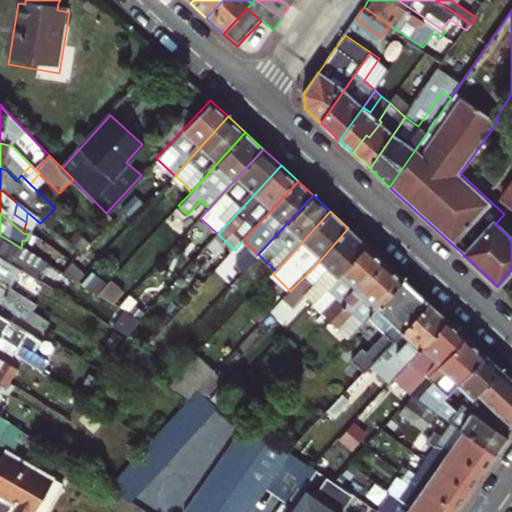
[(308,294),(315,301),(366,245),(348,228),(314,267),(290,291),(284,298),(295,308),(308,294)]
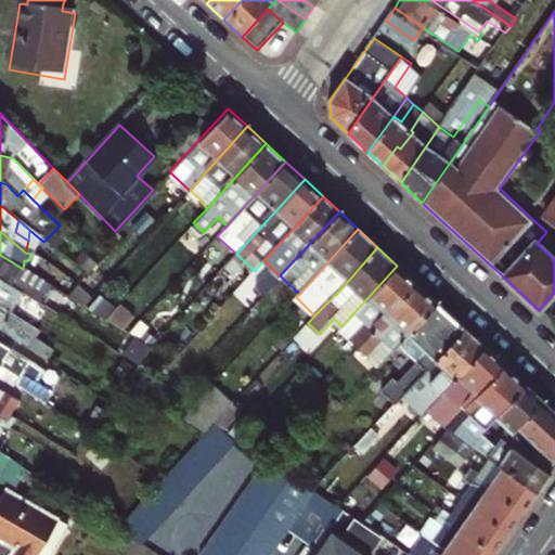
[(88,255),(77,269),(86,276),(97,263),(88,255)]
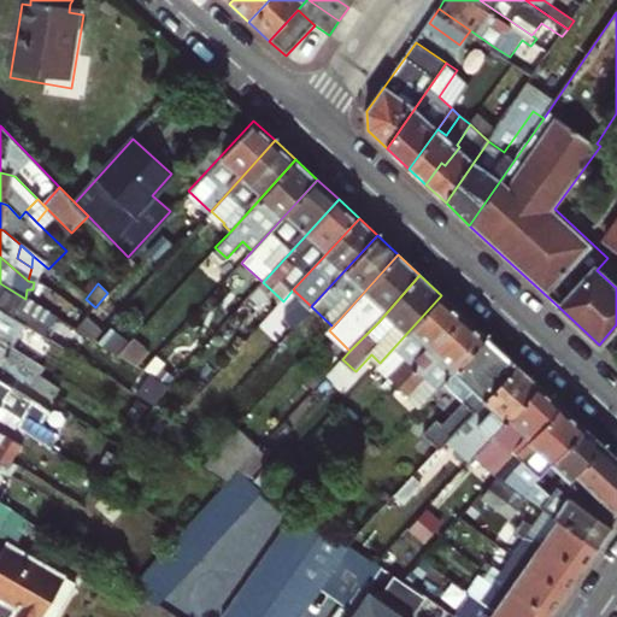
[(400,389),(464,316),(441,295),(380,363),(376,366),(395,385),(400,389)]
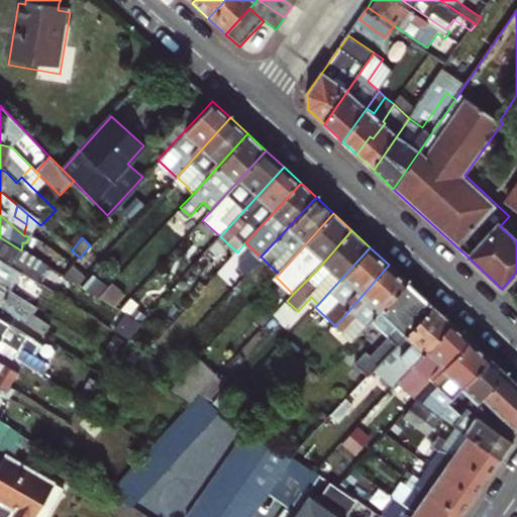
[(0,248),(0,261),(34,282),(39,275),(0,248)]
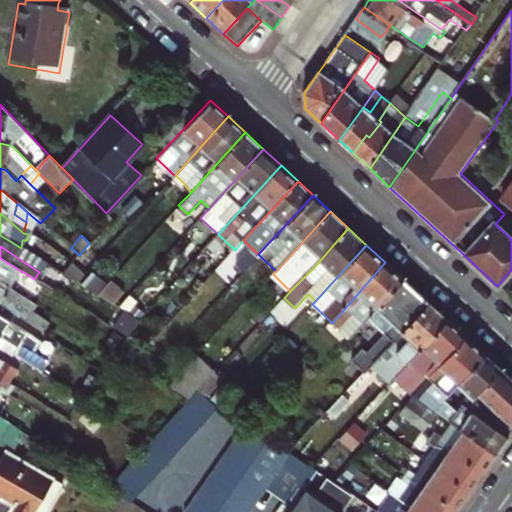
[(348,339),(376,309),(403,279),(385,262),(332,323),(348,339)]
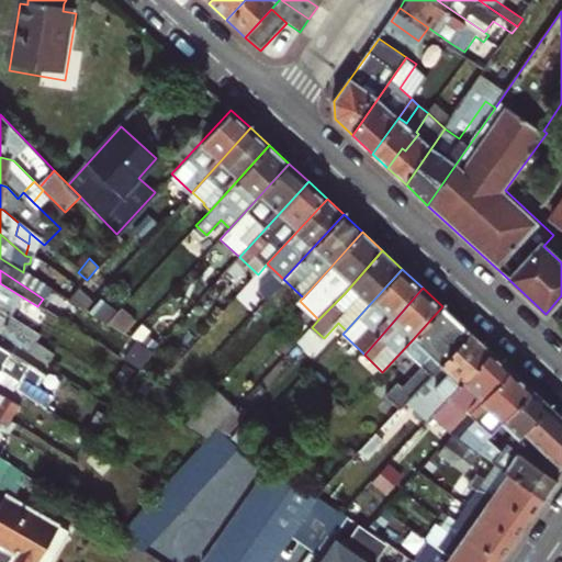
[(0,299),(0,311),(8,316),(24,327),(30,318),(0,299)]
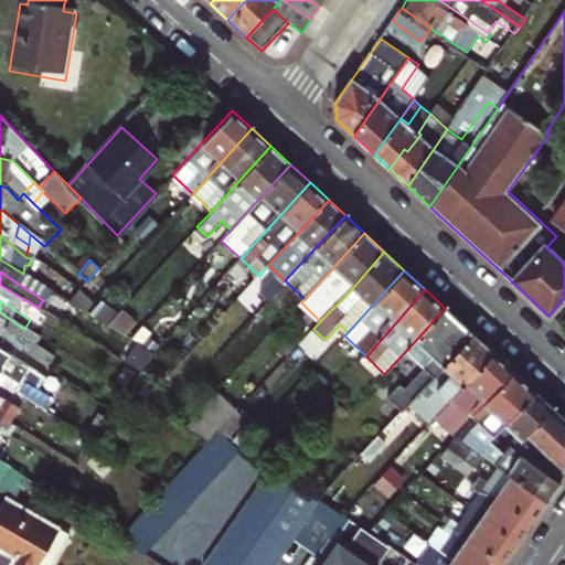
[(445,308),(415,341),(433,358),(392,403),(403,412),(416,397),(473,334),(445,308)]
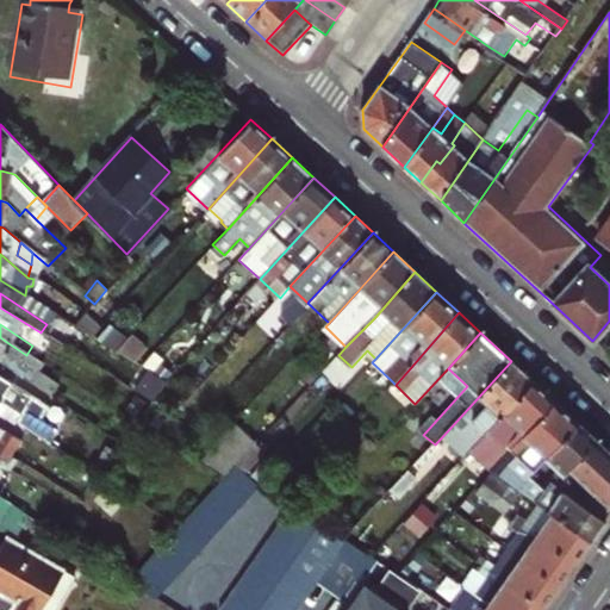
[(0,365),(36,388),(49,397),(56,386),(4,352),(8,343),(0,337),(0,365)]
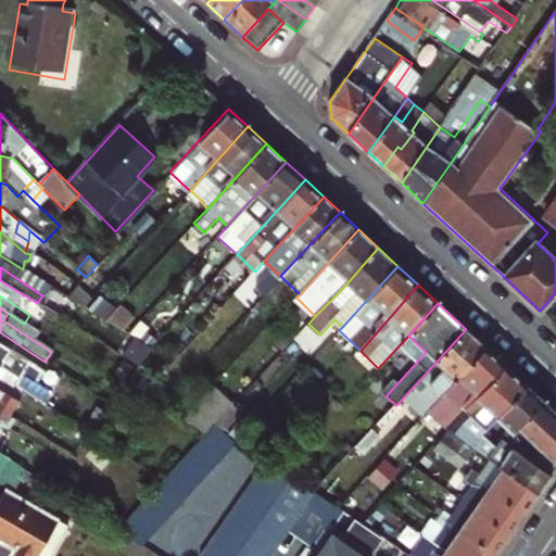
[(430,409),(487,348),(466,329),(409,391),(418,399),(430,409)]
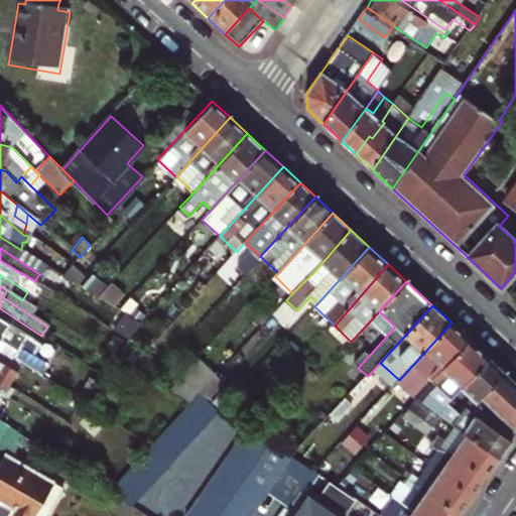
[(0,321),(24,338),(30,329),(0,308),(0,321)]
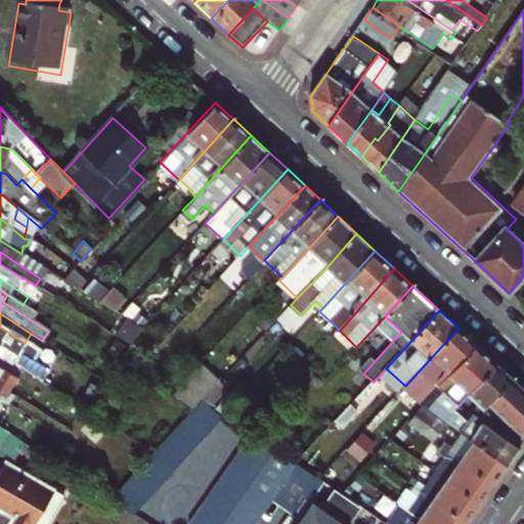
[(0,326),(0,347),(8,354),(4,360),(23,372),(33,355),(22,348),(25,343),(0,326)]
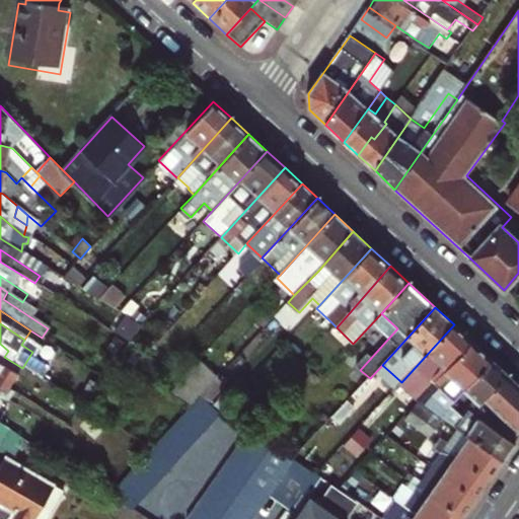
[(419,398),(471,341),(454,324),(401,382),(419,398)]
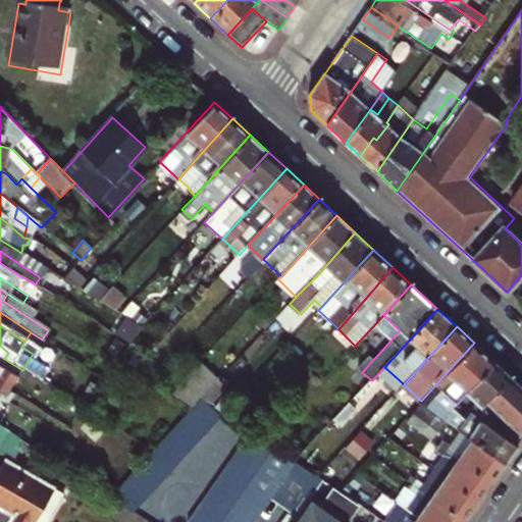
[(493,361),(474,343),(421,401),(420,402),(442,418),(451,409),(458,402),(493,361)]
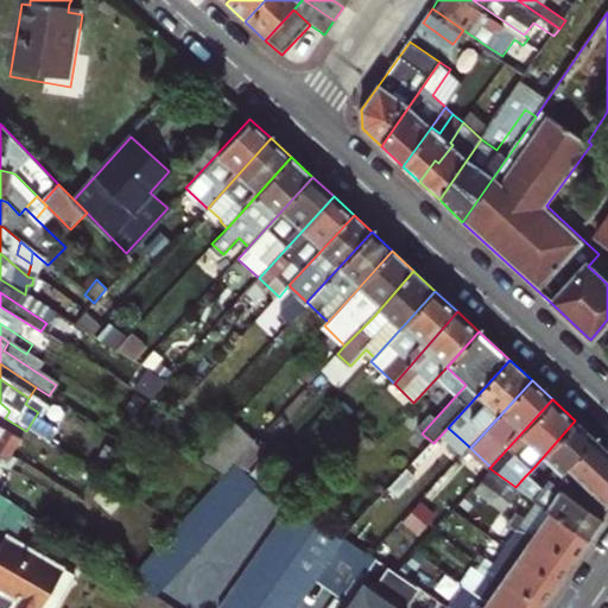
[(549,479),(553,482),(594,437),(575,420),(533,468),(549,479)]
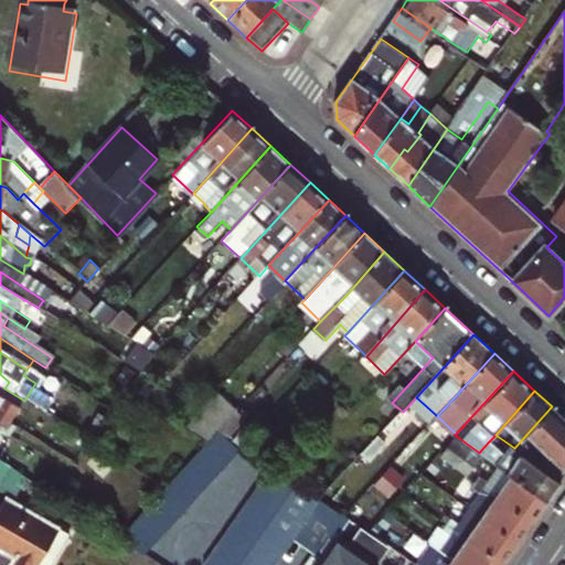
[(206,444),(216,434),(237,411),(219,392),(184,429),(206,444)]
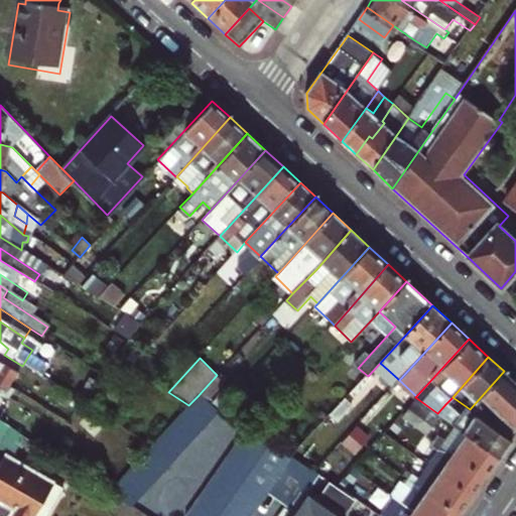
[(45,361),(36,375),(85,405),(94,392),(45,361)]
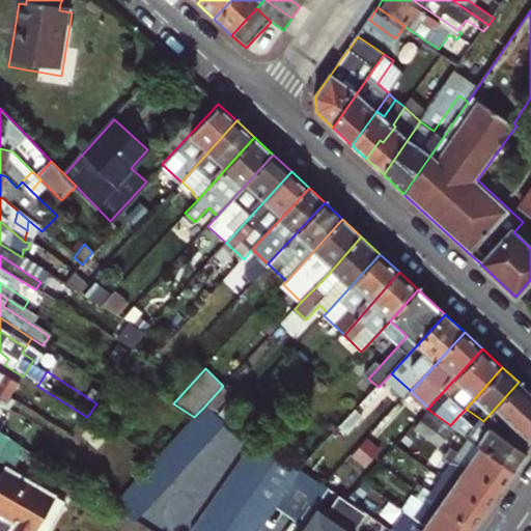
[(19,384),(1,372),(0,372),(0,406),(4,407),(19,384)]
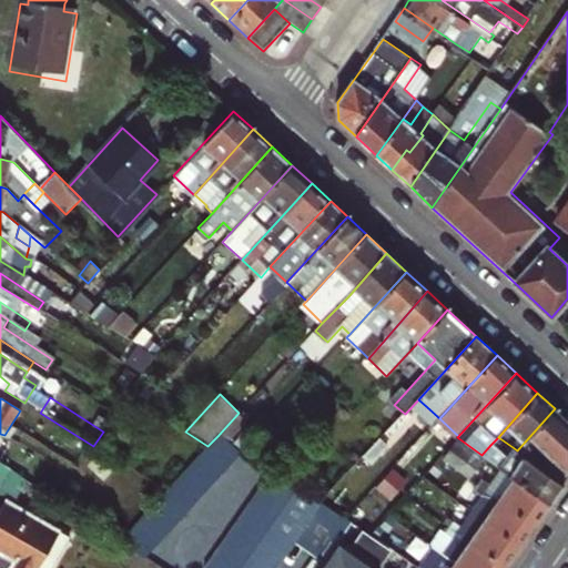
[(439,418),(427,407),(417,418),(428,429),(439,418)]
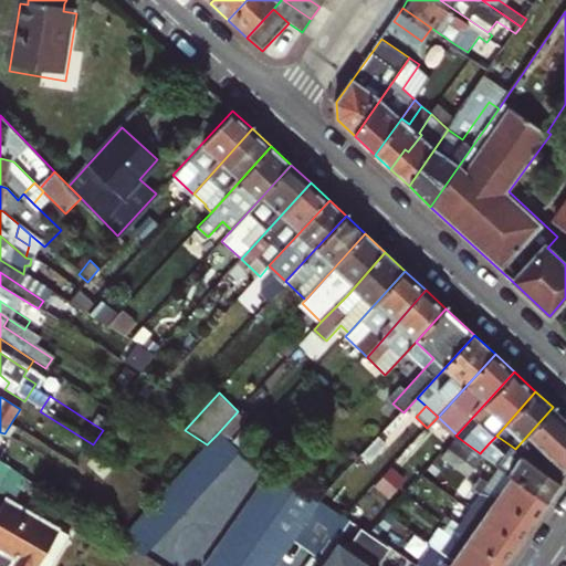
[(565,419),(553,407),(515,449),(561,482),(565,474),(565,419)]
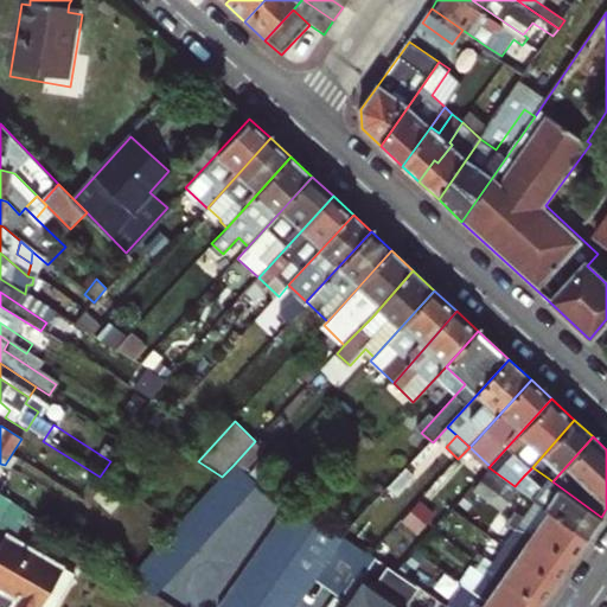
[(222,477),(177,525),(128,576),(155,593),(260,481),(232,466),(222,477)]
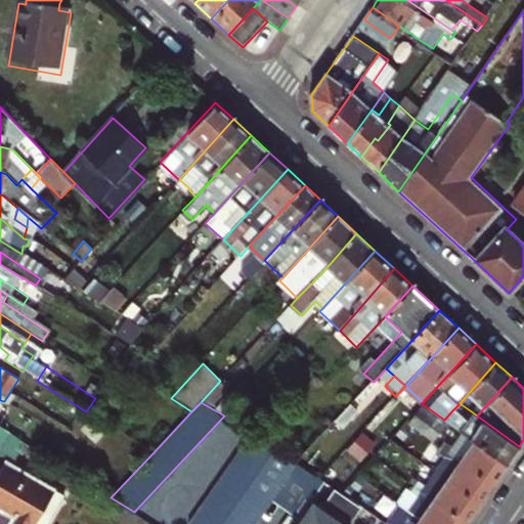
[(422,403),(406,420),(432,438),(445,420),(444,420),(422,403)]
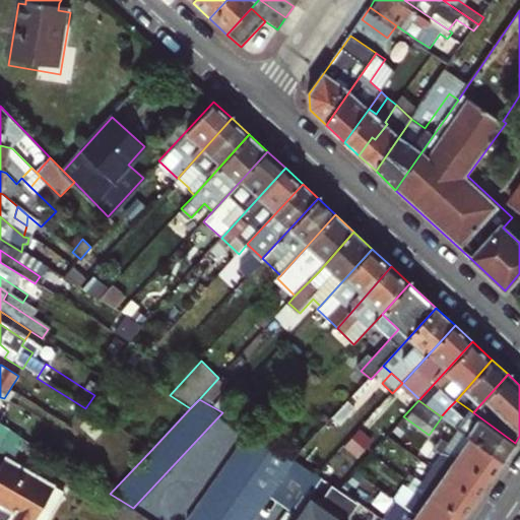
[(503,460),(515,443),(473,412),(469,409),(463,417),(457,428),(503,460)]
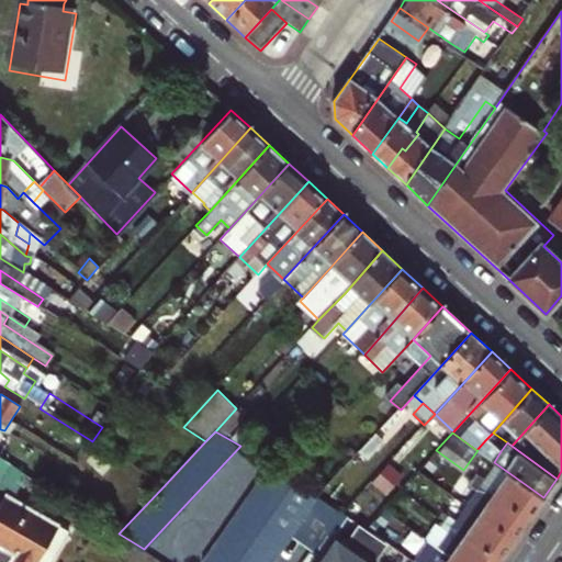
[(0,547),(13,555),(8,561),(34,561),(53,534),(57,527),(18,501),(32,479),(0,458),(0,493),(8,498),(0,510),(0,547)]
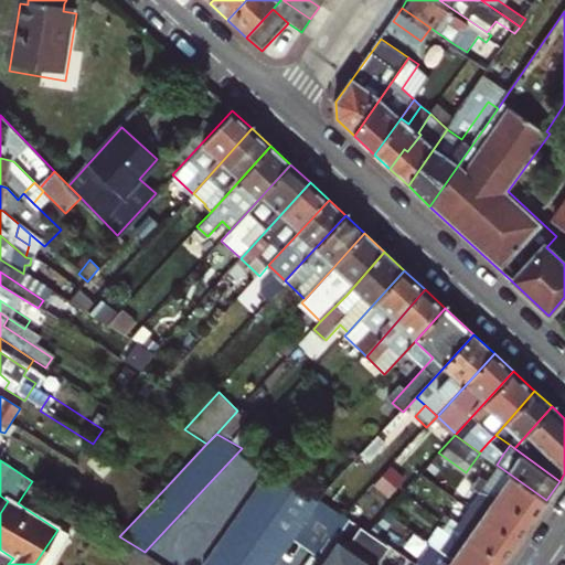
[(478,471),(473,478),(532,520),(546,500),(497,465),(487,478),(478,471)]
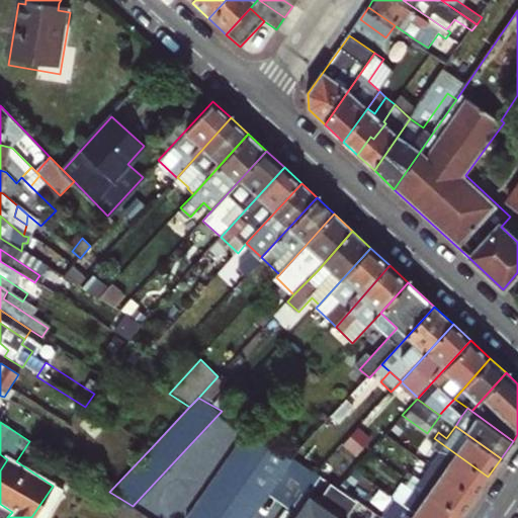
[(296,456),(250,428),(186,517),(254,517),(277,486),(304,504),(293,517),(344,517),(310,495),(323,476),(318,471),(296,456)]
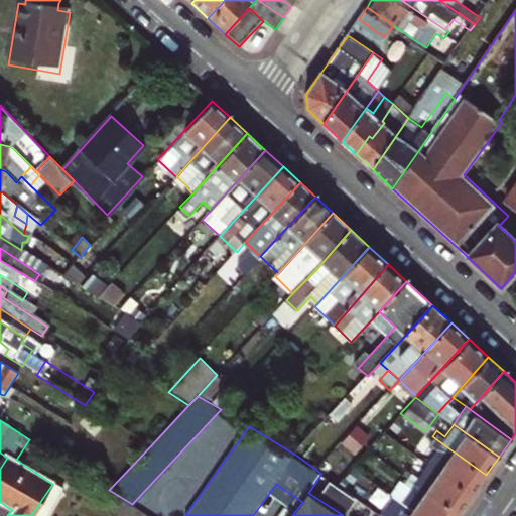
[(486,475),(432,436),(428,441),(436,447),(426,463),(472,495),(486,475)]
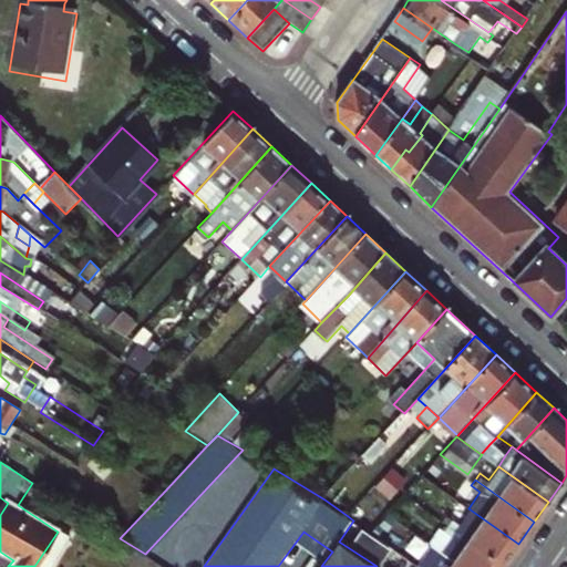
[(518,544),(468,508),(459,523),(450,516),(445,522),(504,564),(518,544)]
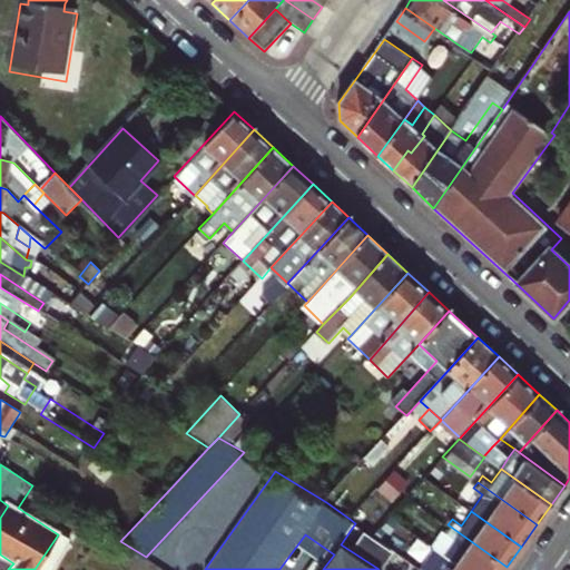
[(504,569),(507,567),(448,524),(443,531),(452,538),(443,551),(469,569),(504,569)]
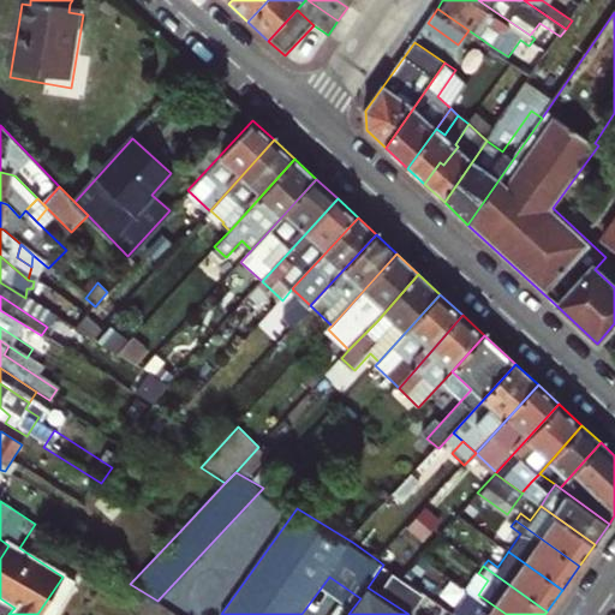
[(488,580),(478,573),(469,587),(478,595),(488,580)]
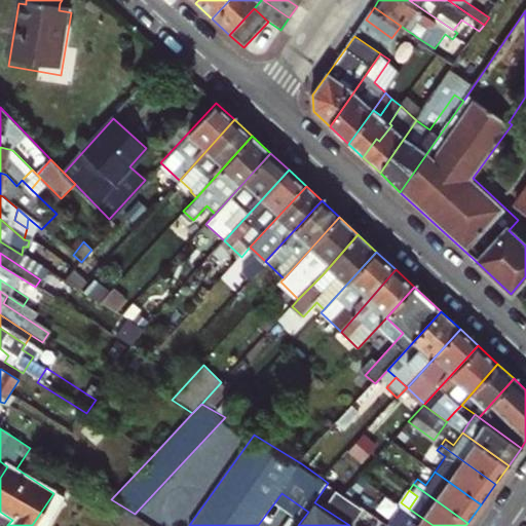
[(46,525),(60,506),(49,499),(32,525),(46,525)]
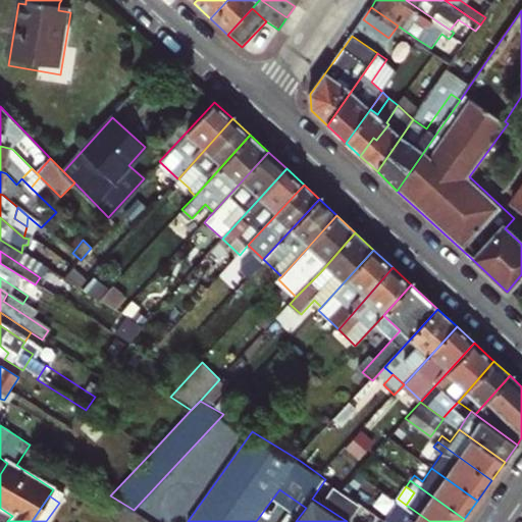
[(387,514),(382,520),(385,521),(429,521),(406,505),(396,519),(387,514)]
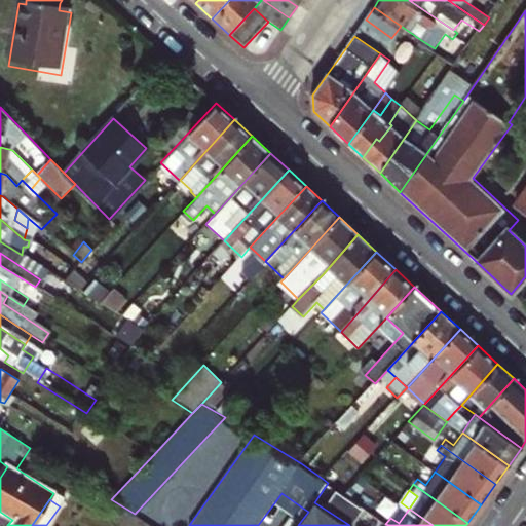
[(0,525),(7,525),(12,520),(0,512),(0,525)]
